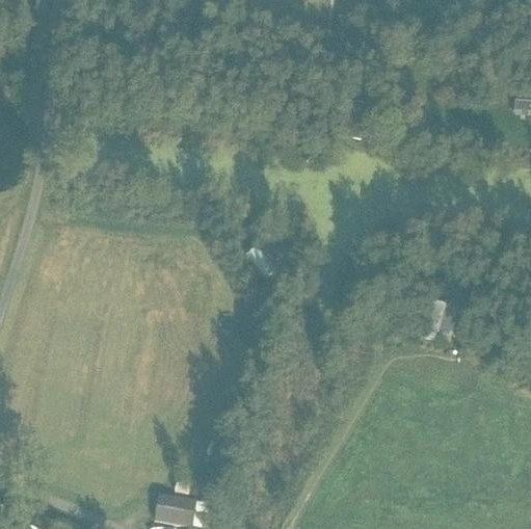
[(260,221),(246,233),(251,239),(265,228),(260,221)]
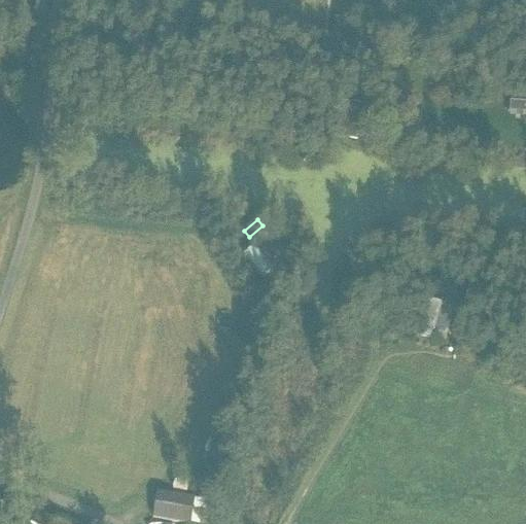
[(253,238),(258,244),(267,238),(261,232),(253,238)]
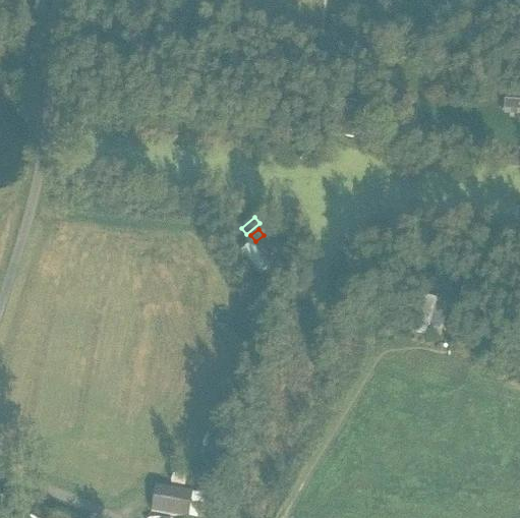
[(424,290),(415,328),(429,332),(431,325),(443,328),(451,297),(424,290)]
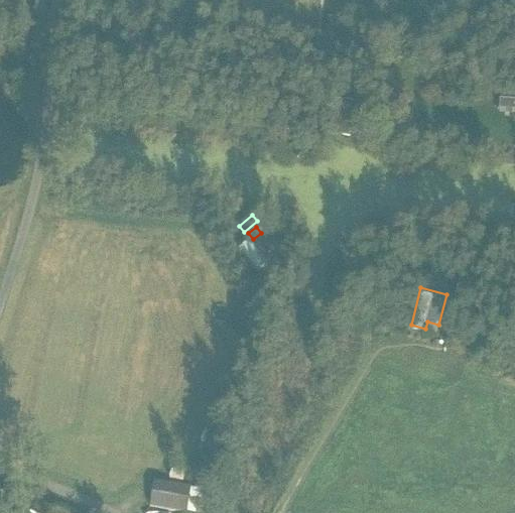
[(170,471),(169,478),(183,480),(184,473),(182,471),(173,469),(170,471)]
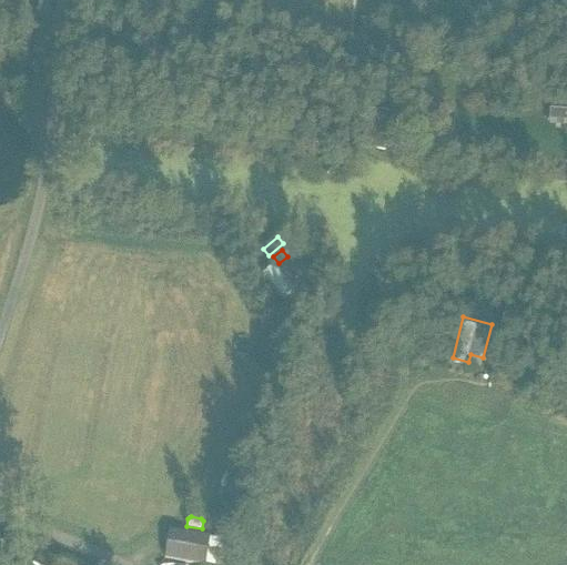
[(204,560),(209,533),(168,526),(163,554),(204,560)]
